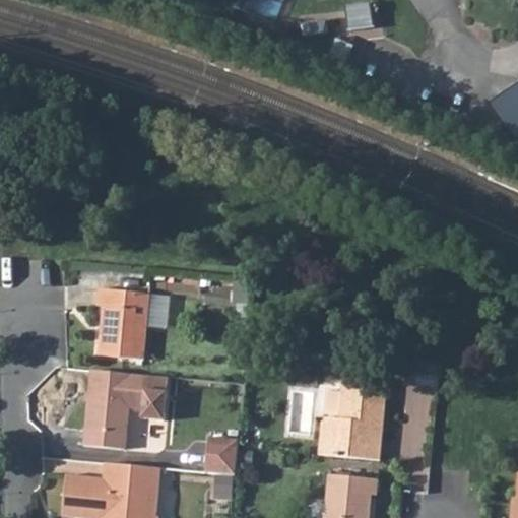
[(517,86),(510,98),(515,104),(506,111),(517,127),(517,86)]
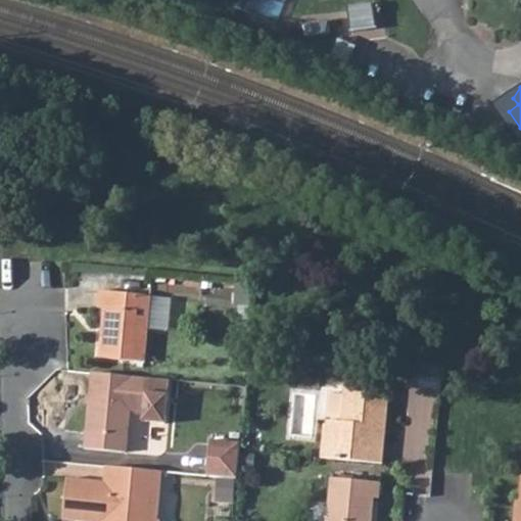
[(152,332),(172,333),(175,284),(155,283),(152,332)]
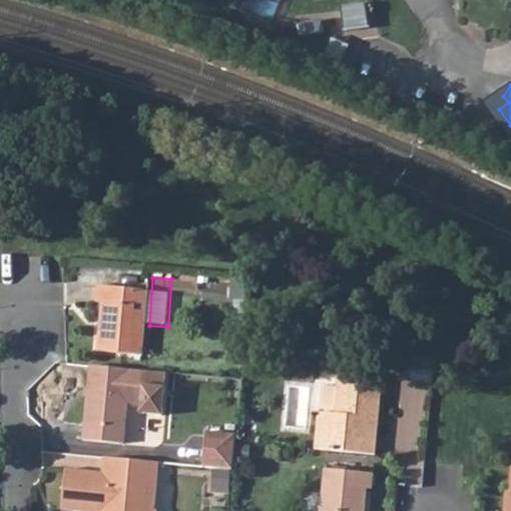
[(99,302),(94,349),(139,355),(145,292),(93,286),(92,302),(99,302)]
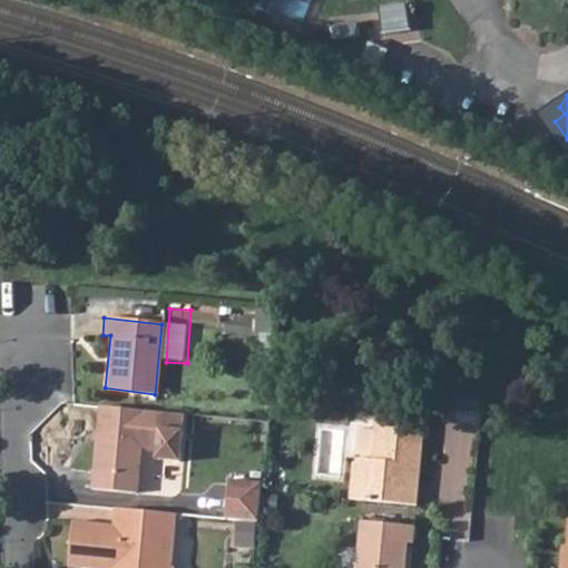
[(90,486),(135,491),(138,446),(155,447),(154,458),(180,459),(184,413),(98,404),(90,486)]
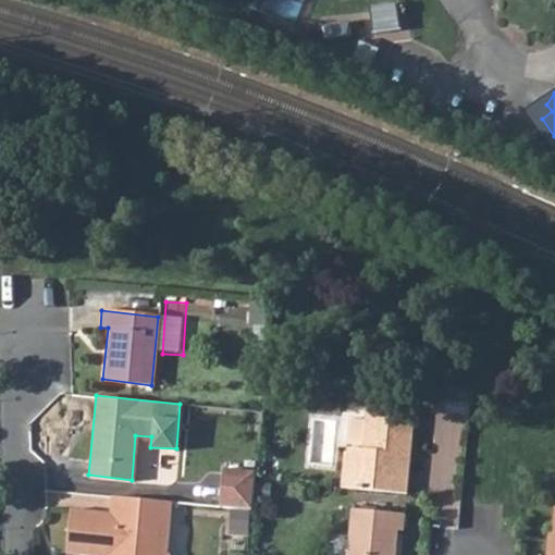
[(407,494),(415,416),(348,408),(341,488),(407,494)]
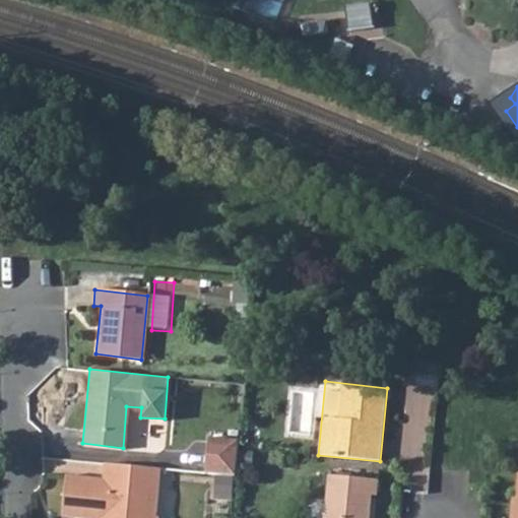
[(234,474),(236,447),(237,440),(208,437),(204,471),(234,474)]
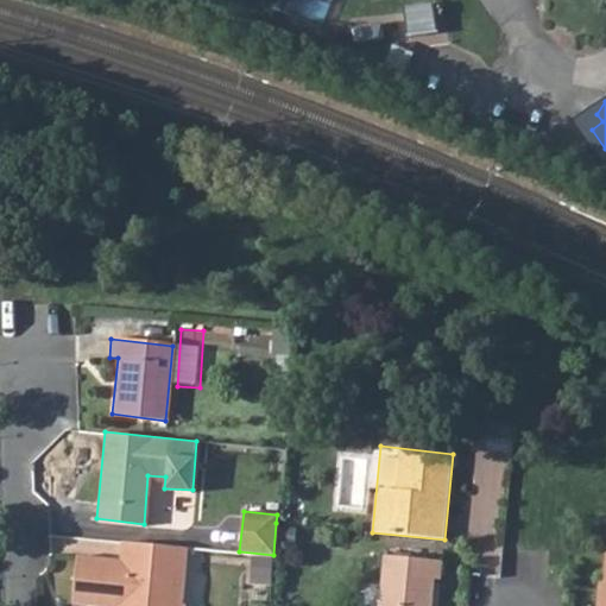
[(178,605),(184,547),(120,540),(119,559),(75,554),(70,603),(96,605),(111,605),(114,601),(118,605),(178,605)]
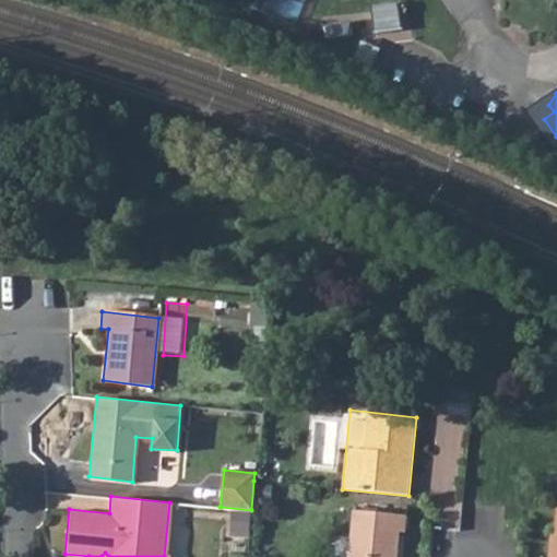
[(395,556),(399,532),(403,532),(405,518),(353,512),(348,556),(395,556)]
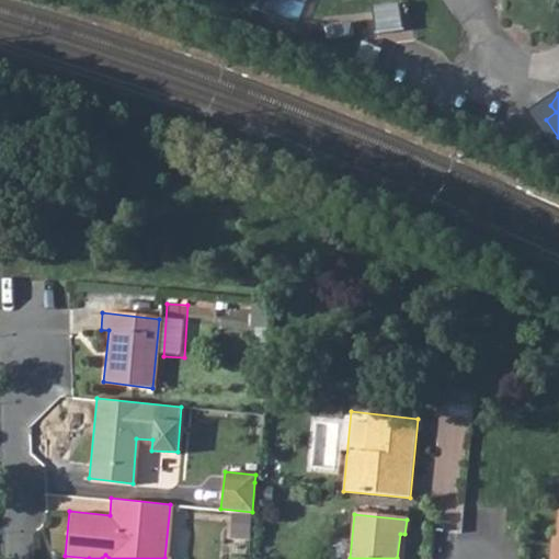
[(186,558),(189,534),(175,533),(172,558),(186,558)]
